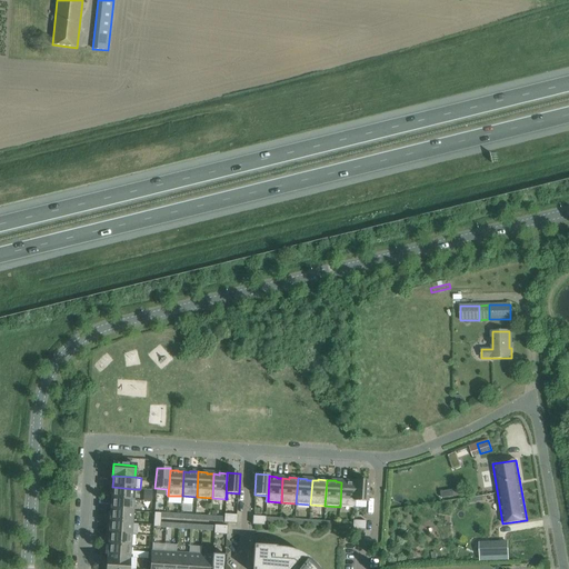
[(368,502),(369,481),(356,480),(356,481),(353,507),(355,508),(356,501),(368,502)]
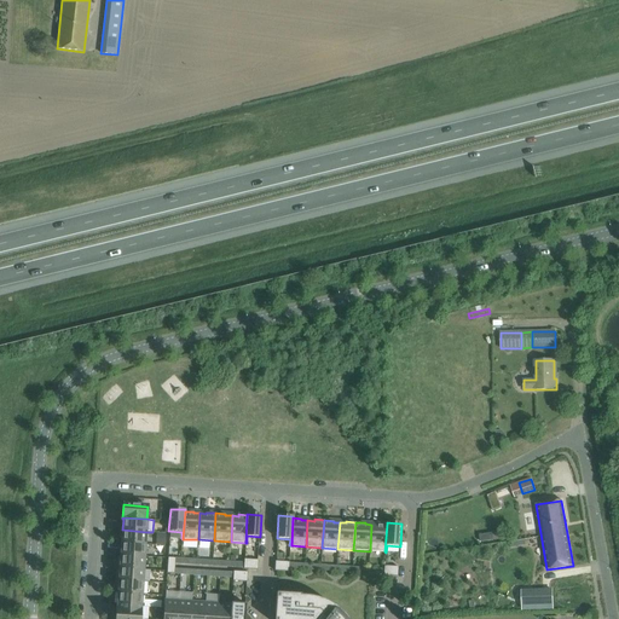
[(385,551),(387,524),(377,524),(377,525),(371,525),(370,551),(385,551)]
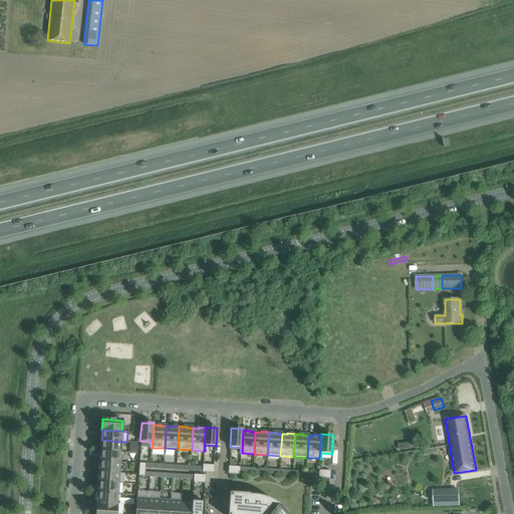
[(120,452),(121,442),(101,440),(100,451),(120,452)]
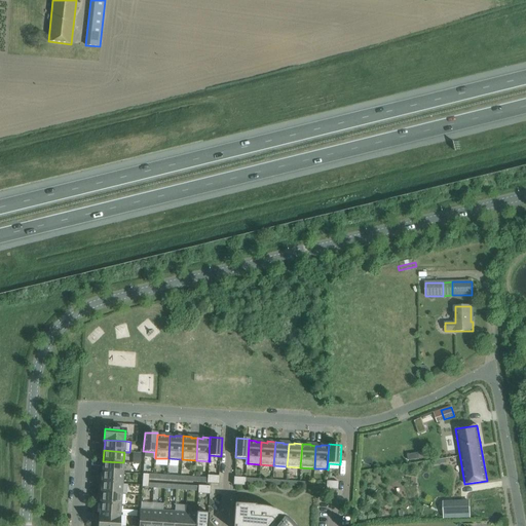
[(141,453),(133,452),(133,463),(140,463),(141,453)]
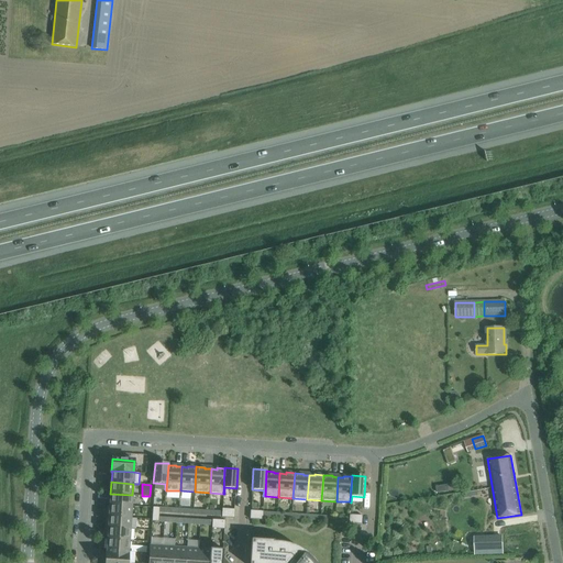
[(131,506),(132,495),(110,494),(110,505),(131,506)]
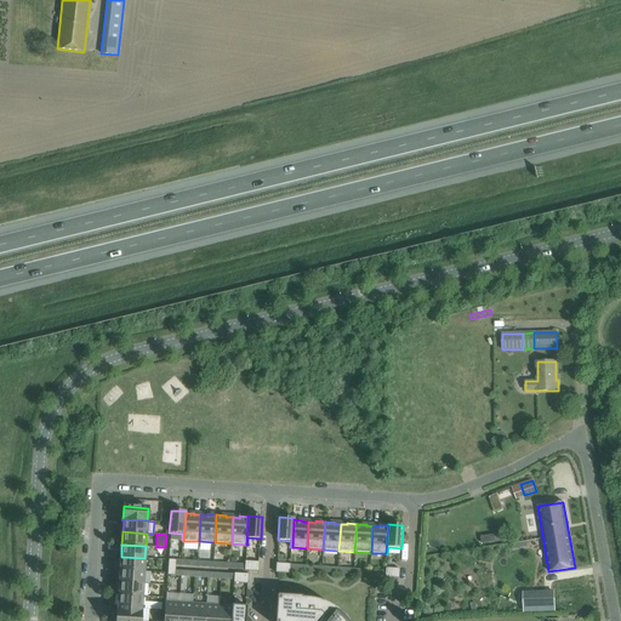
[(144,571),(144,558),(121,557),(120,569),(144,571)]
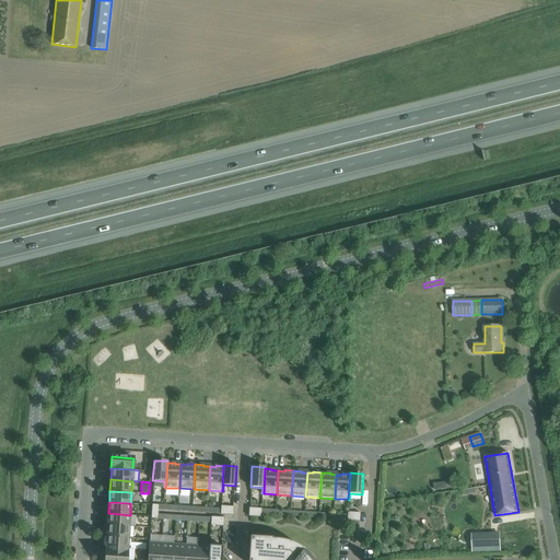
[(221,506),(220,514),(233,515),(234,506),(221,506)]
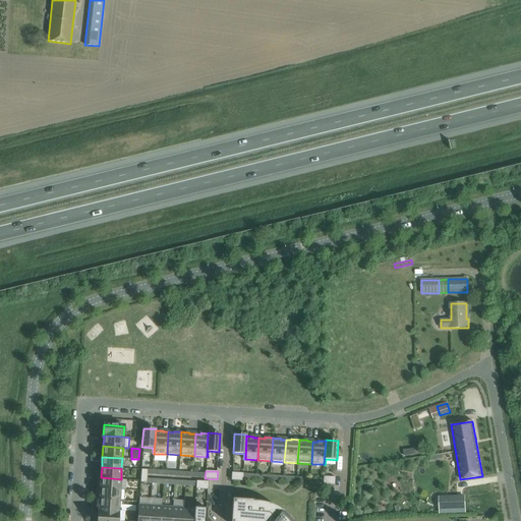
[(243,473),(232,472),(231,480),(243,481),(243,473)]
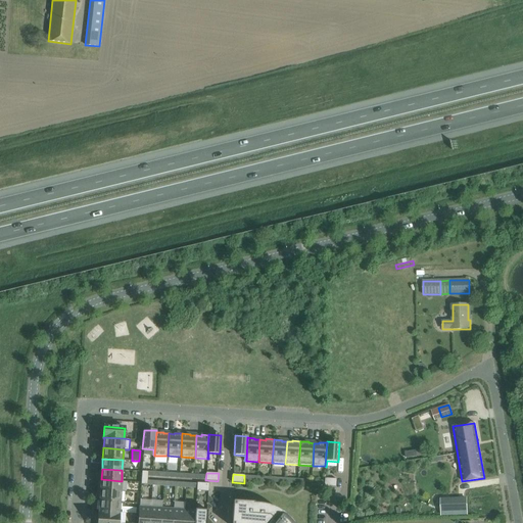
[(336,487),(336,479),(325,478),(324,486),(336,487)]
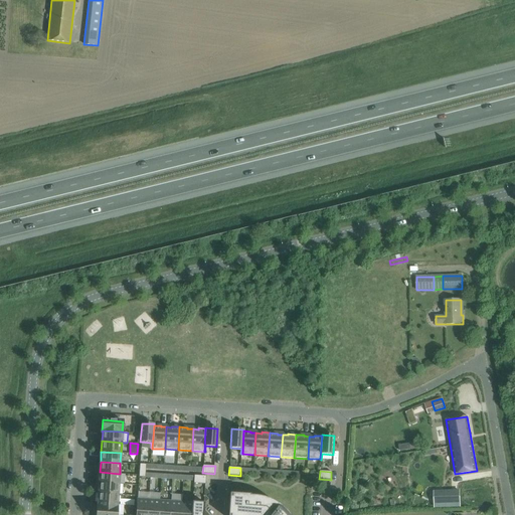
[(119,484),(120,474),(100,472),(99,483),(119,484)]
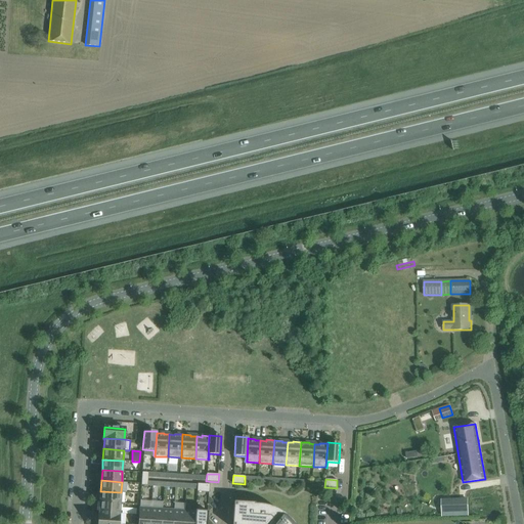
[(198,491),(209,492),(210,484),(198,484),(198,491)]
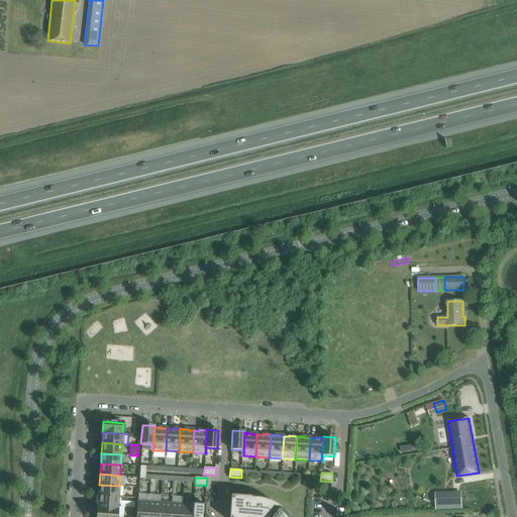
[(118,496),(119,486),(99,485),(99,495),(118,496)]
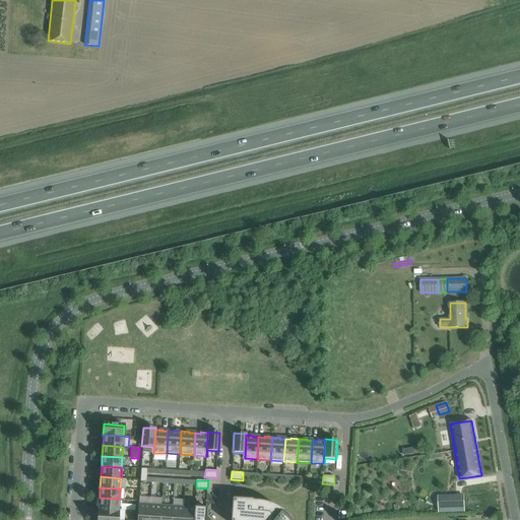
[(464,496),(439,497),(440,512),(464,511),(464,496)]
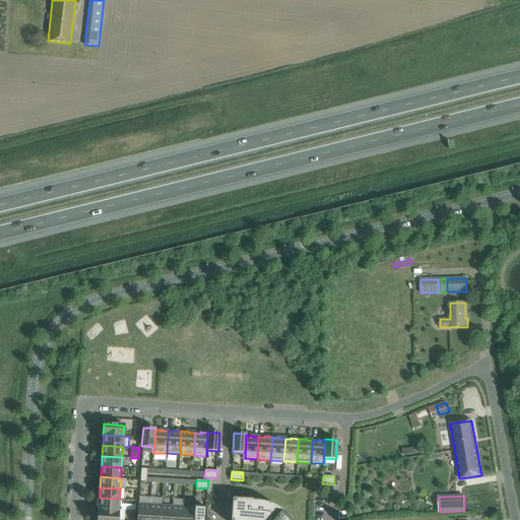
[(118,510),(119,499),(100,498),(99,508),(118,510)]
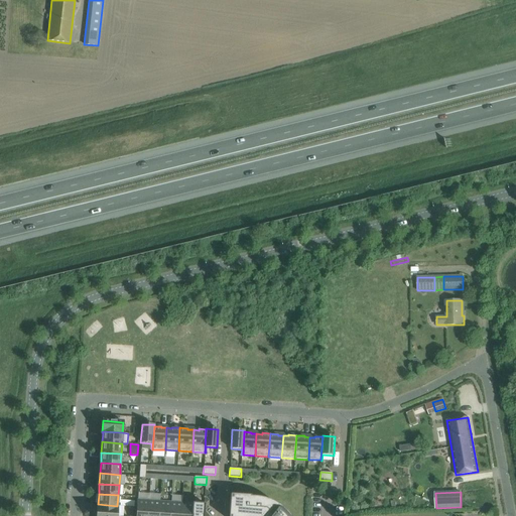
[(285,515),(281,512),(280,510),(275,507),(270,505),(265,503),(260,502),(257,501),(252,501),(247,501),(240,500),(240,496),(244,496),(230,495),(228,515),(285,515)]
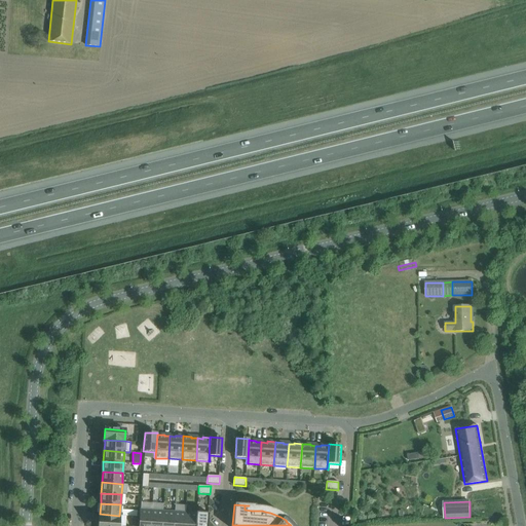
[(149,525),(150,511),(140,511),(139,525),(149,525)]
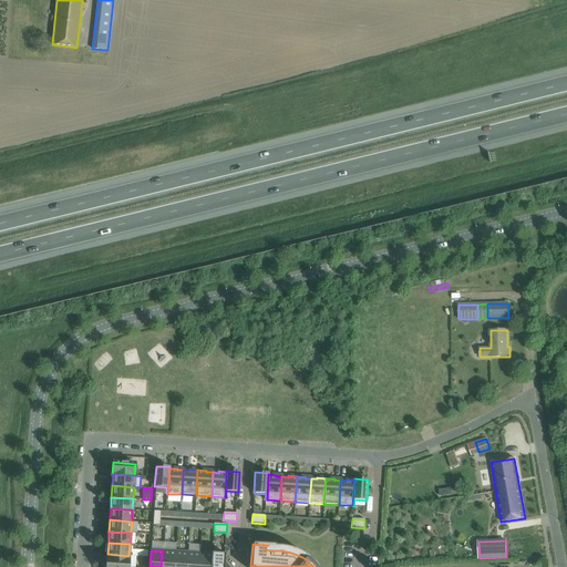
[(173,566),(174,552),(162,550),(161,566),(173,566)]
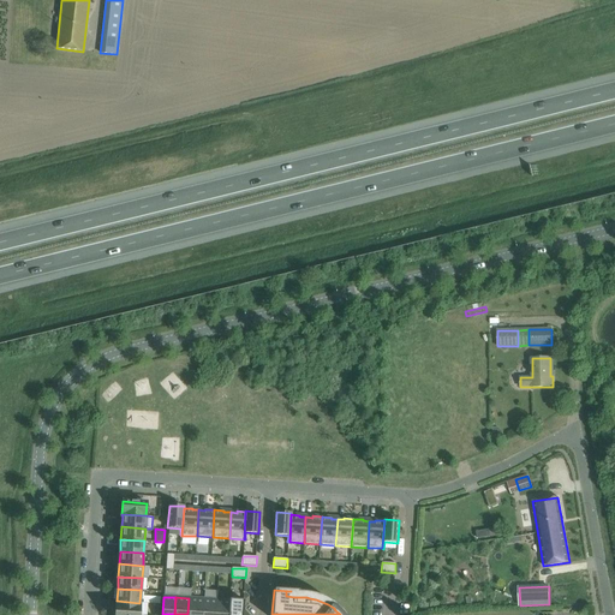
[(201,614),(203,599),(189,598),(187,614),(201,614)]
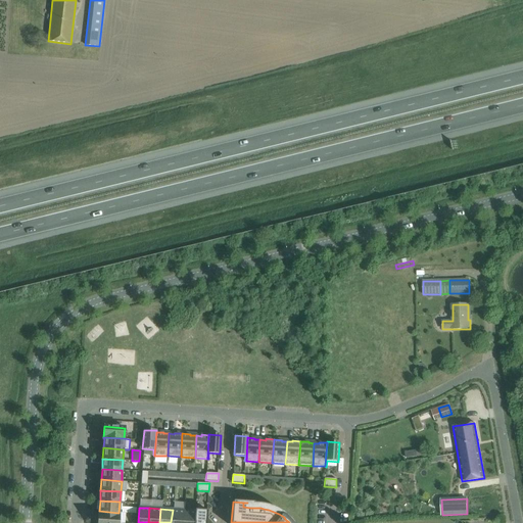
[(182,522),(184,510),(173,510),(171,522),(182,522)]
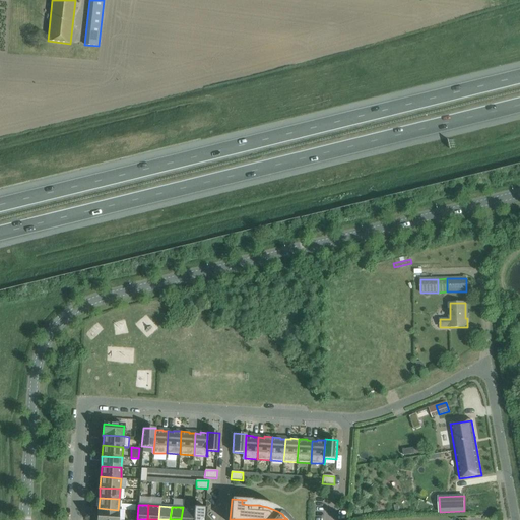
[(193,519),(194,508),(183,507),(181,519),(193,519)]
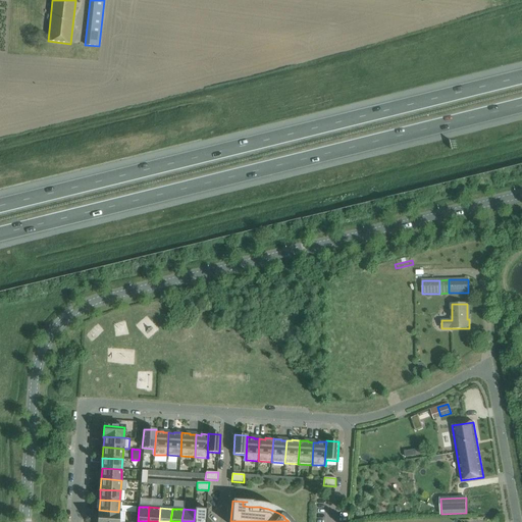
[(206,521),(208,510),(195,509),(195,510),(194,521),(206,521)]
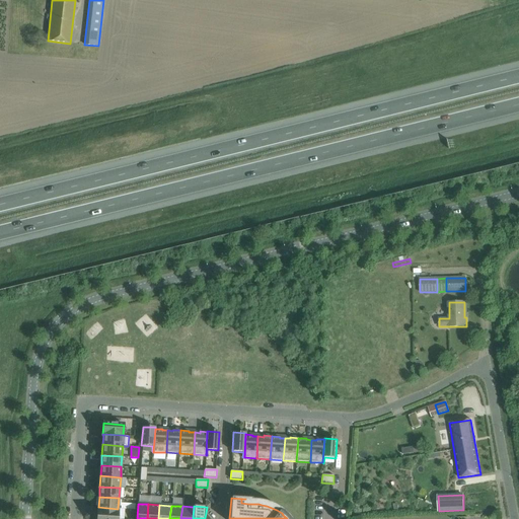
[(124,518),(125,509),(118,509),(98,507),(98,510),(97,510),(97,518),(118,518),(124,518)]
